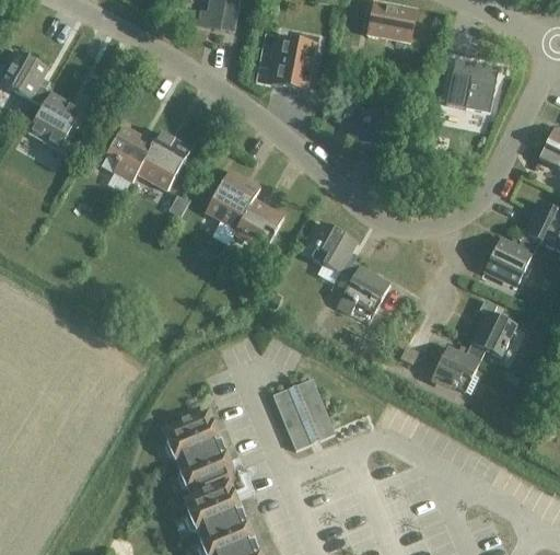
[(233,31),(238,0),(207,0),(206,10),(199,9),(196,24),(233,31)]
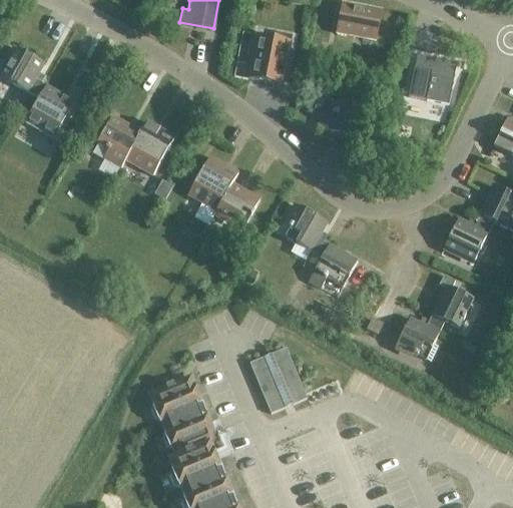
[(376,33),(380,12),(381,7),(346,1),(343,14),(339,13),(336,30),(353,34),(354,29),(376,33)]
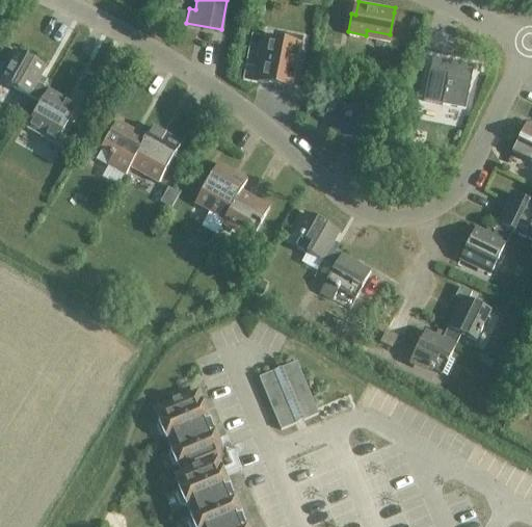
[(266,33),(260,64),(257,79),(292,85),(301,41),(266,33)]
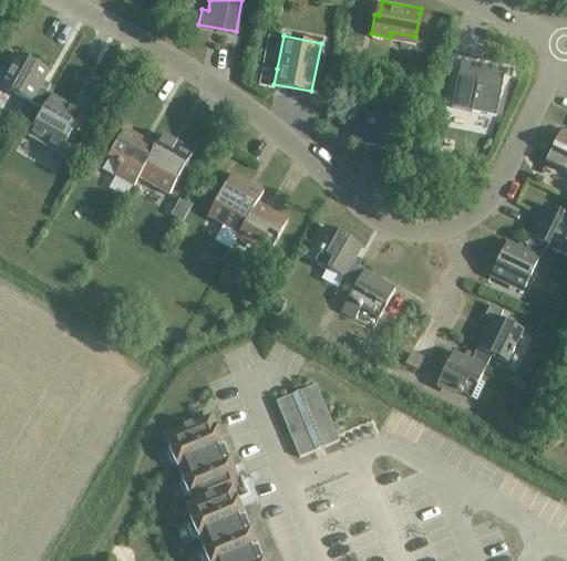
[(2,83),(37,103),(44,89),(39,85),(49,68),(19,51),(14,49),(3,66),(9,70),(7,73),(8,73),(2,83)]
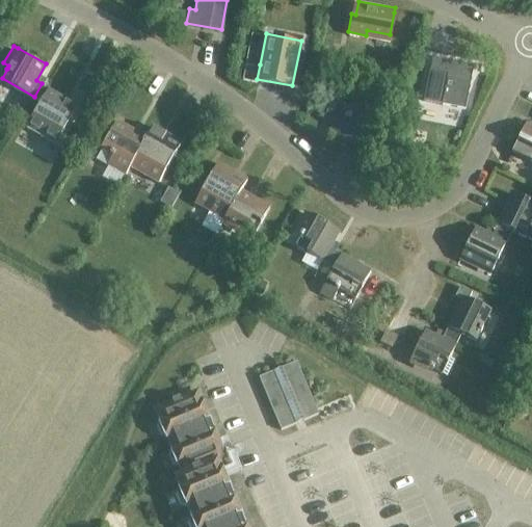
[(429,68),(423,98),(464,105),(472,67),(462,64),(463,60),(435,55),(432,69),(429,68)]
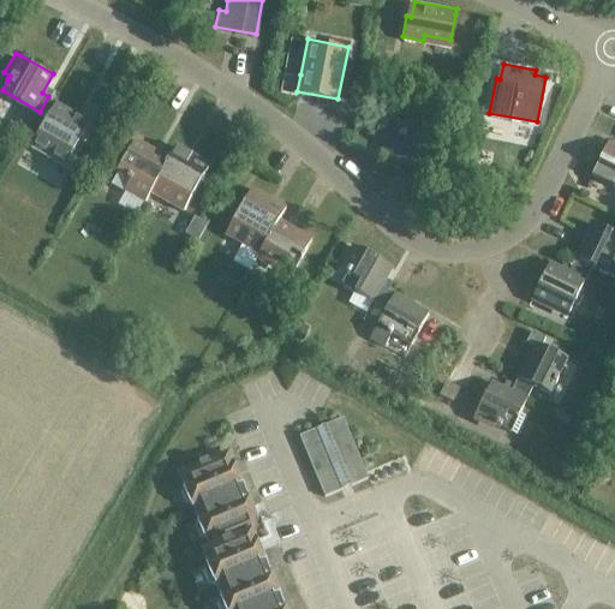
[(46,115),(37,131),(30,143),(64,162),(89,119),(48,96),(40,112),(46,115)]
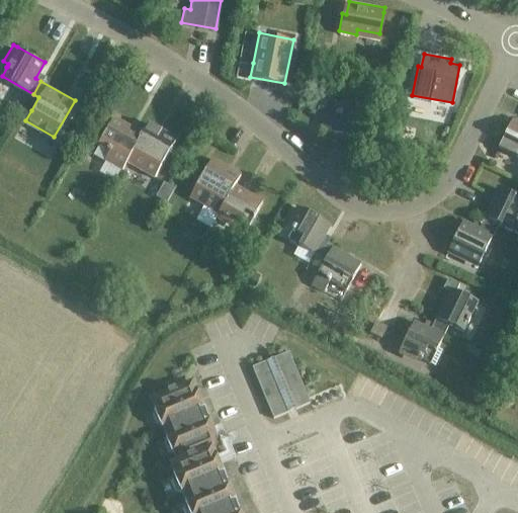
[(85,87),(79,97),(89,102),(95,93),(85,87)]
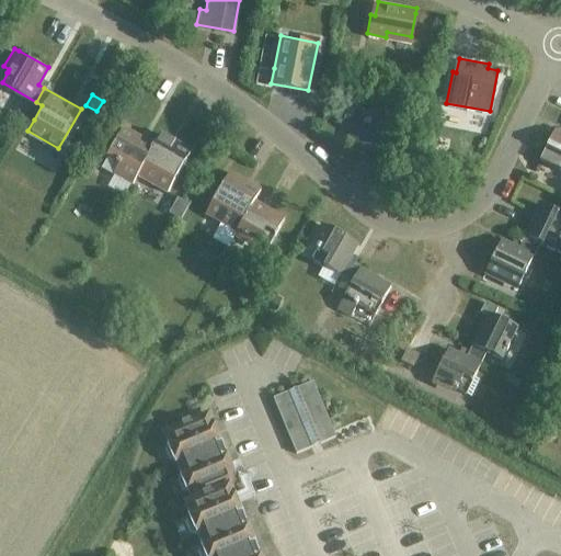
[(385,145),(392,104),(377,101),(376,109),(361,106),(357,124),(350,122),(347,137),(385,145)]
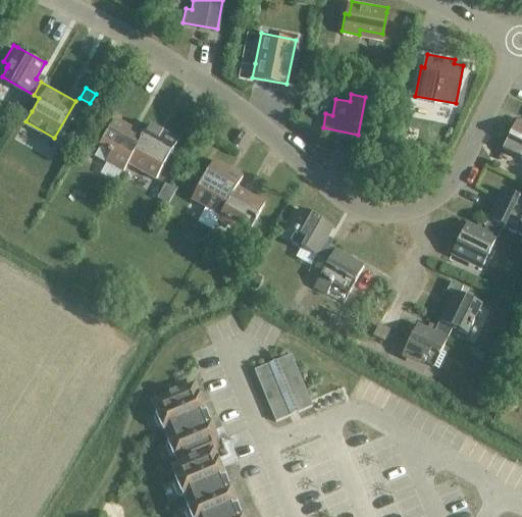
[(126,160),(134,148),(143,132),(142,132),(114,115),(99,142),(109,148),(104,159),(121,168),(126,160)]
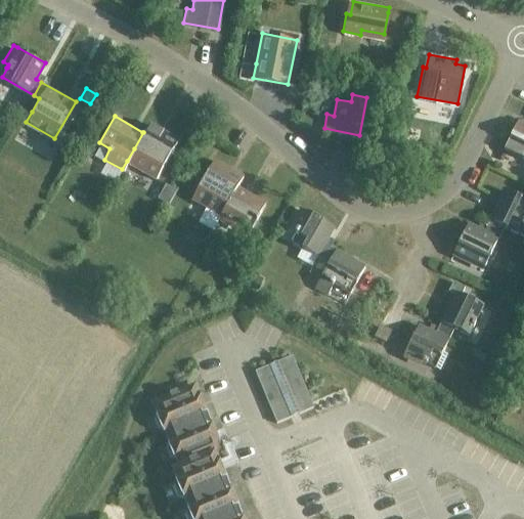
[(523,122),(517,119),(504,146),(523,156),(523,122)]
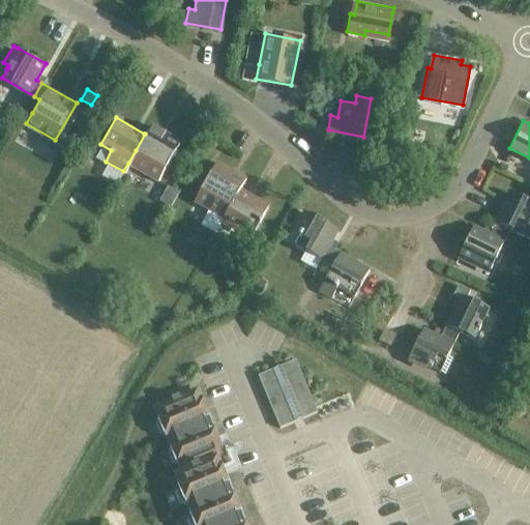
[(145,134),(136,150),(128,163),(157,179),(180,139),(150,122),(144,134),(145,134)]
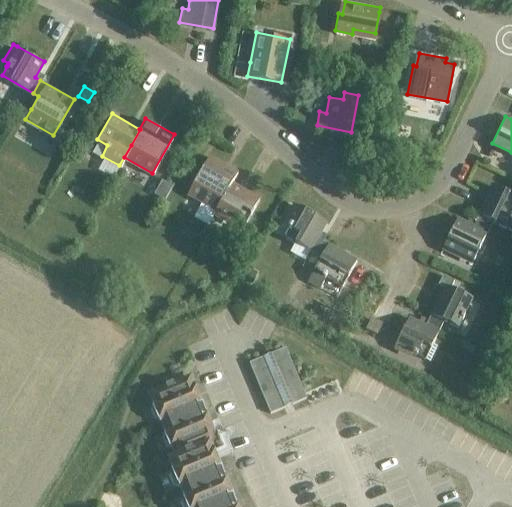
[(231,180),(237,170),(209,154),(187,192),(215,208),(231,180)]
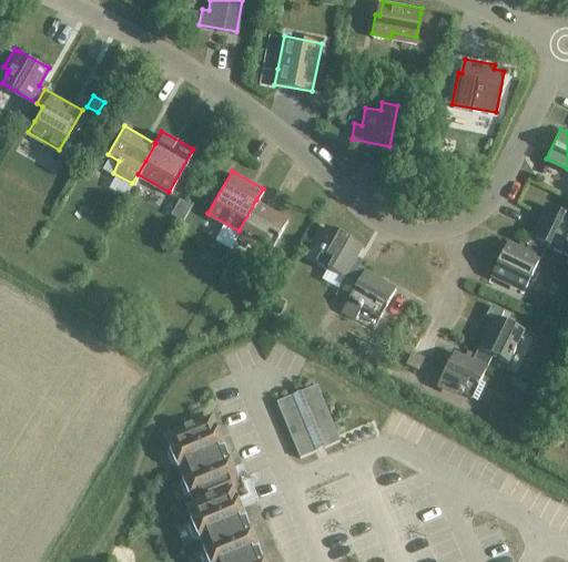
[(287,217),(256,200),(239,231),(236,235),(261,248),(264,243),(271,246),(287,217)]
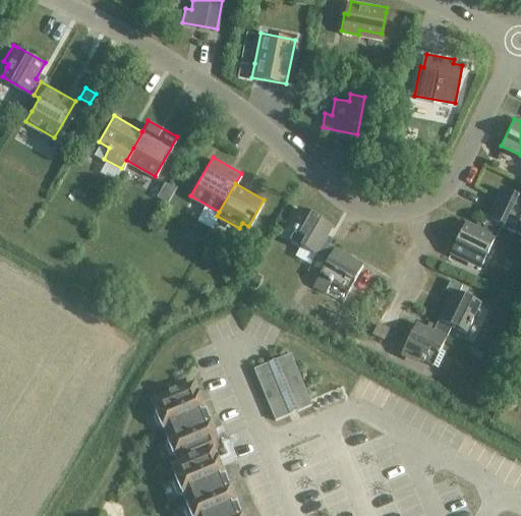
[(520,195),(502,186),(484,222),(498,228),(501,223),(520,232),(520,217),(520,214),(520,195)]
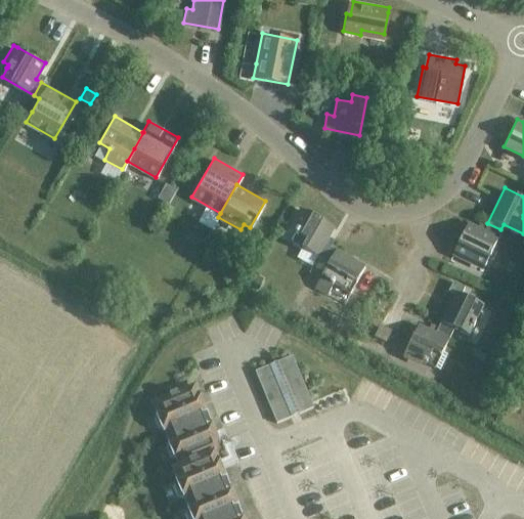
[(334,225),(307,210),(300,206),(289,227),(296,231),(291,240),(322,257),(330,245),(324,242),(334,225)]
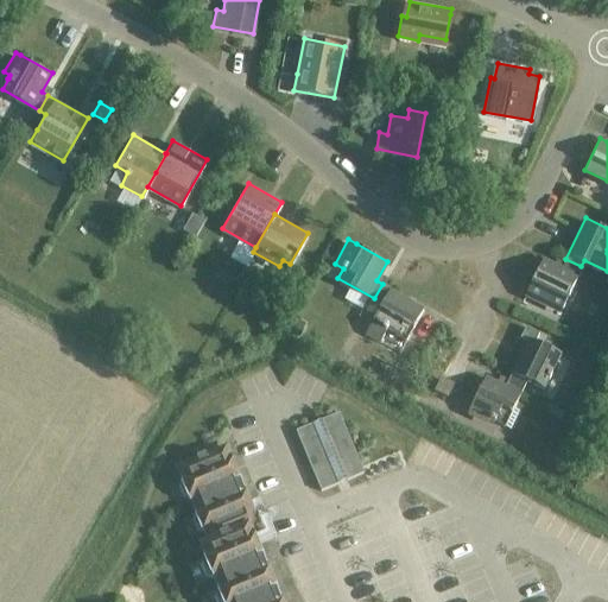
[(581,266),(565,259),(562,265),(543,255),(527,287),(562,305),(581,266)]
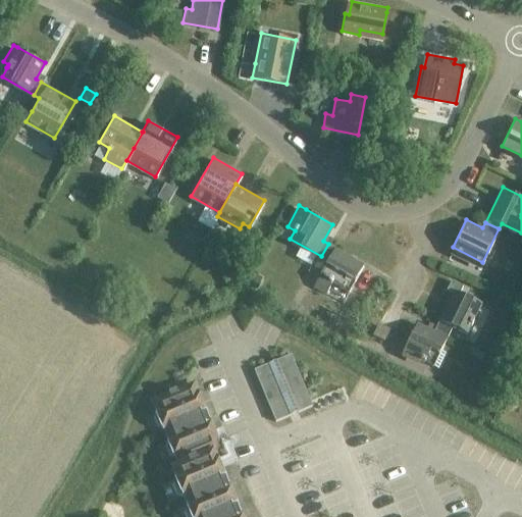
[(328,244),(321,256),(327,259),(313,283),(325,291),(331,280),(349,290),(363,263),(328,244)]
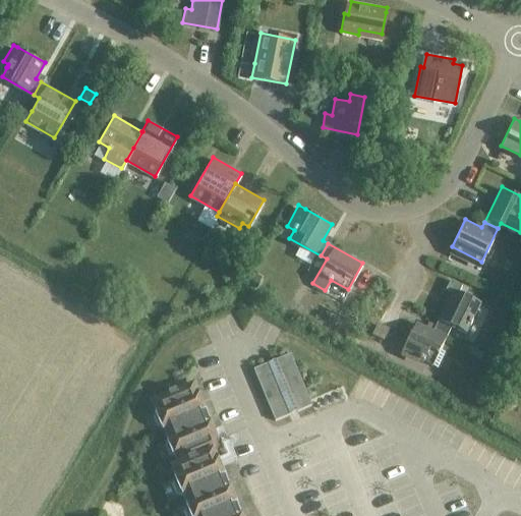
[(451,289),(435,323),(448,330),(451,324),(465,331),(479,300),(458,290),(462,283),(450,277),(445,287),(451,289)]
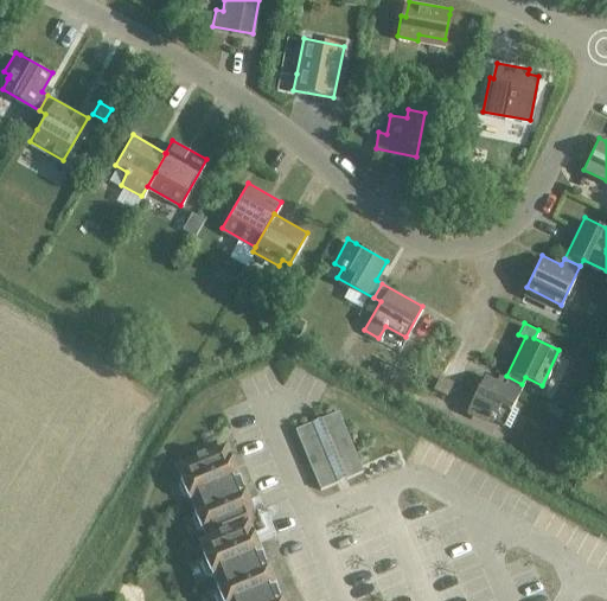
[(522,384),(506,376),(504,383),(484,373),(468,406),(504,422),(509,424),(517,407),(512,404),(522,384)]
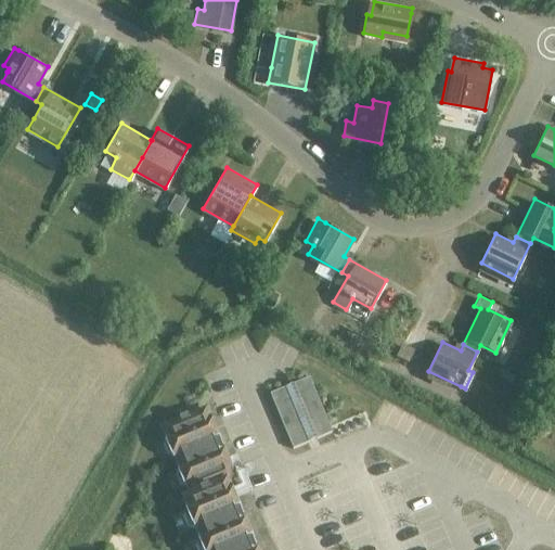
[(408,358),(413,347),(402,343),(397,354),(408,358)]
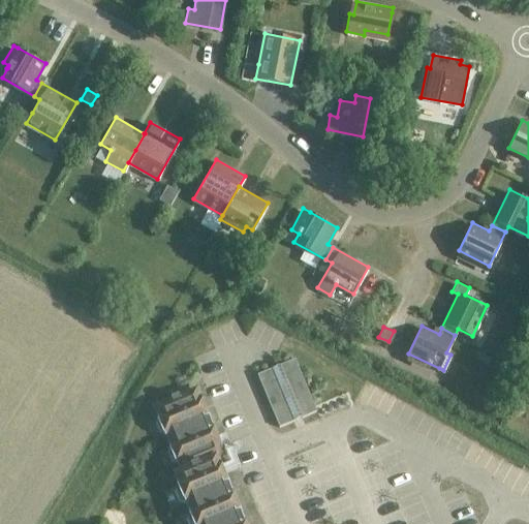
[(294,356),(257,371),(279,424),(316,408),(294,356)]
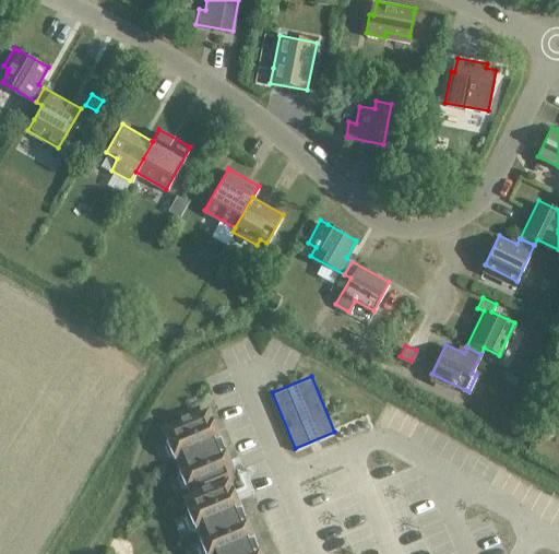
[(175,457),(177,462),(216,446),(202,411),(163,427),(167,437),(164,445),(168,454),(175,457)]
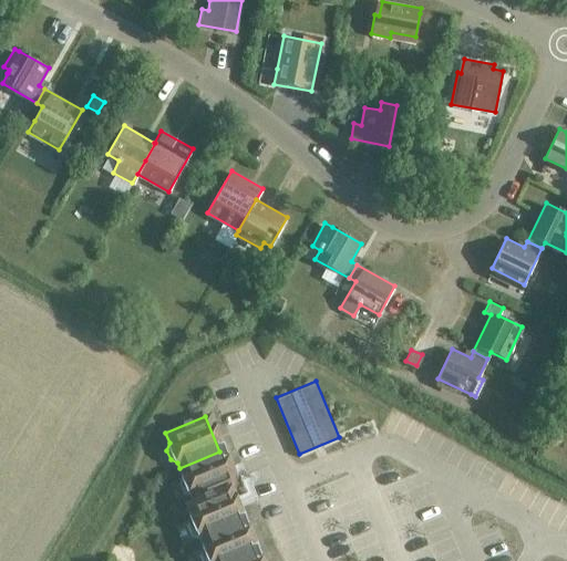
[(234,485),(219,452),(179,468),(182,473),(179,480),(183,490),(191,494),(194,501),(234,485)]
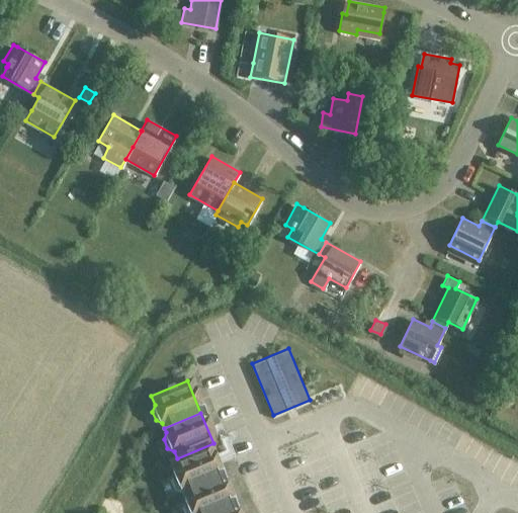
[(213,443),(177,458),(170,461),(174,472),(171,478),(174,487),(181,490),(183,494),(220,479),(206,448),(214,444),(213,443)]
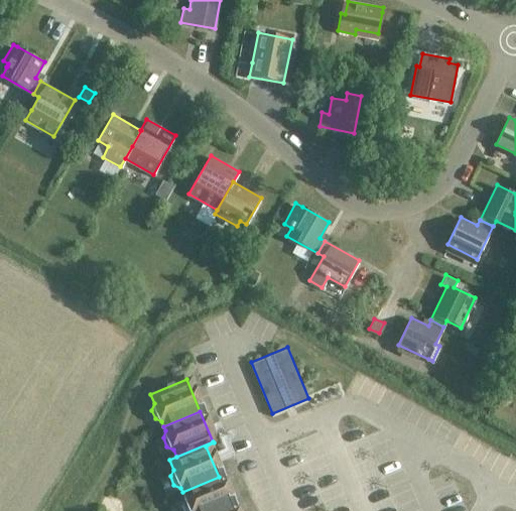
[(216,510),(231,505),(219,477),(182,492),(184,497),(182,504),(184,510),(216,510)]
